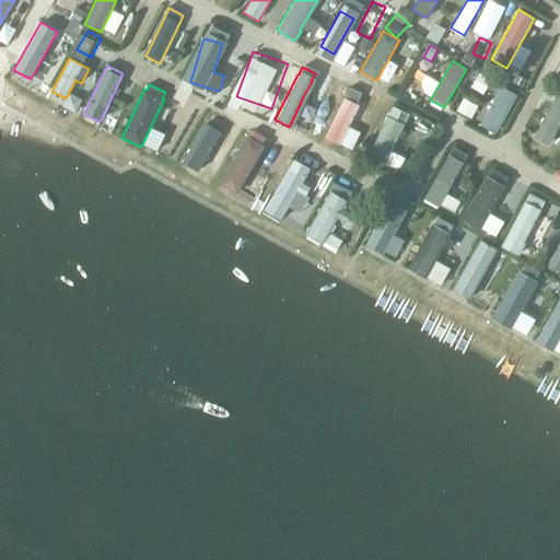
[(477,109),(491,93),(480,84),(466,101),(477,109)]
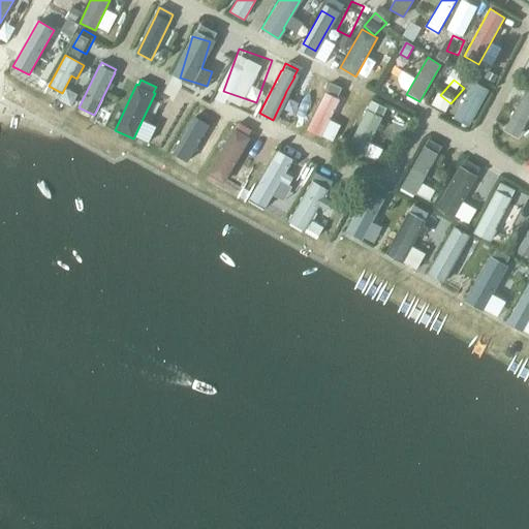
[(474,83),(454,119),(469,127),(489,91),(474,83)]
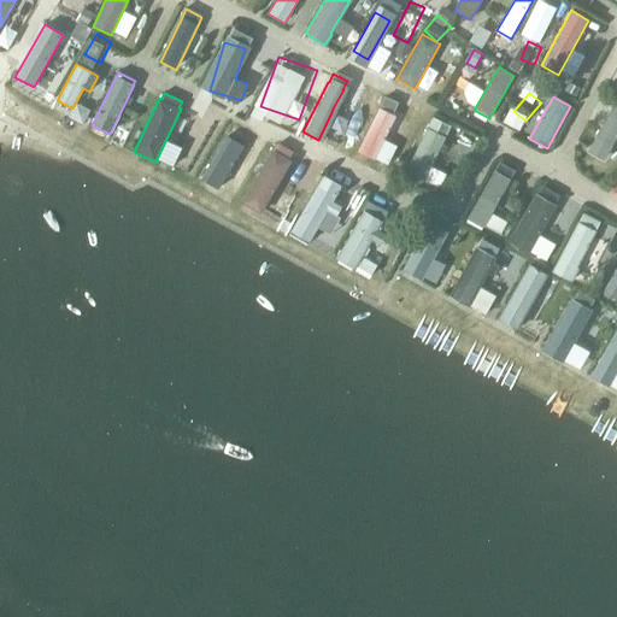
[(381,106),(394,112),(398,104),(386,98),(381,106)]
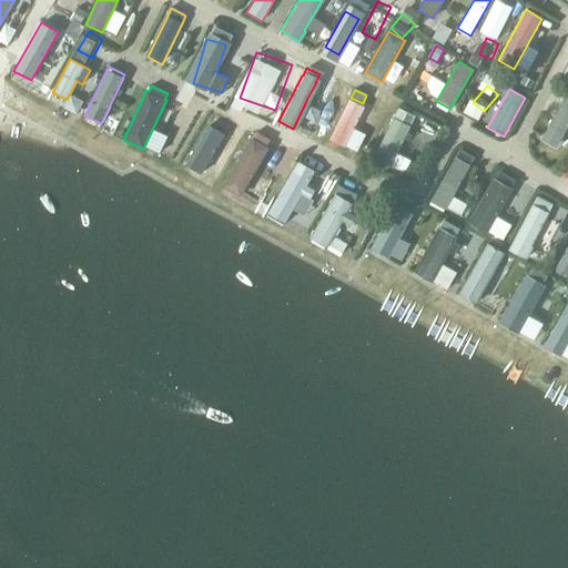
[(541,140),(555,146),(563,133),(564,134),(567,125),(567,98),(566,97),(541,140)]
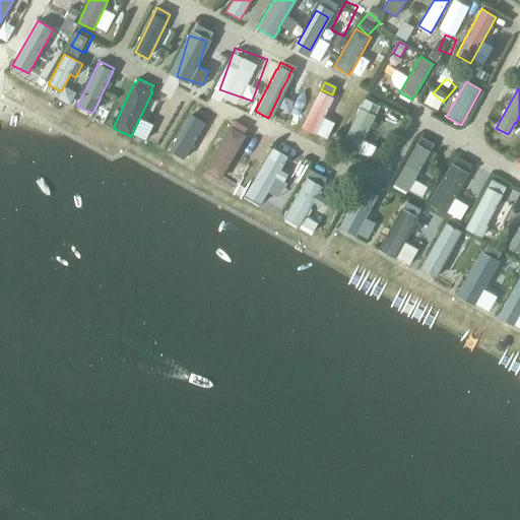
[(304,126),(317,132),(332,99),(319,93),(304,126)]
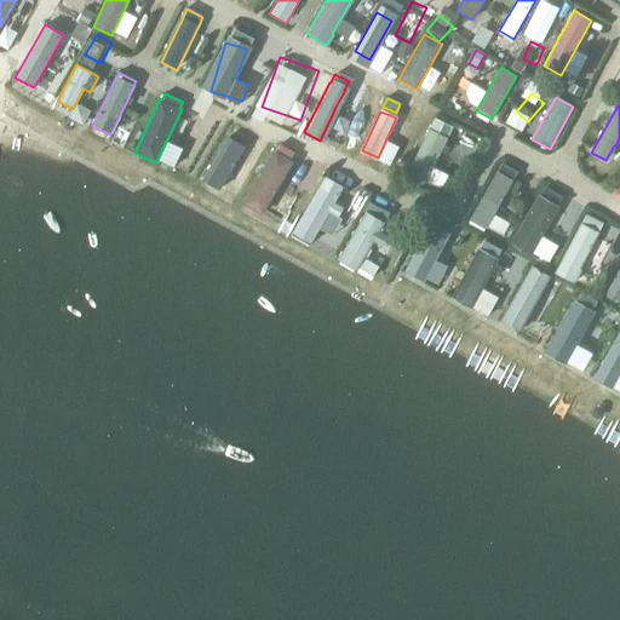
[(409,173),(426,182),(453,128),(436,120),(409,173)]
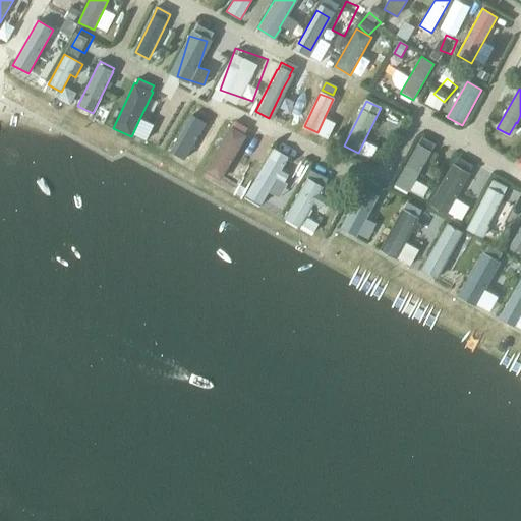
[(210,118),(196,110),(192,116),(206,124),(210,118)]
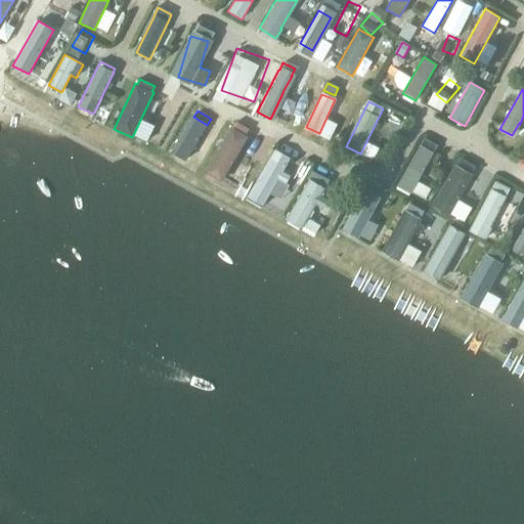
[(143,114),(136,131),(151,138),(160,121),(143,114)]
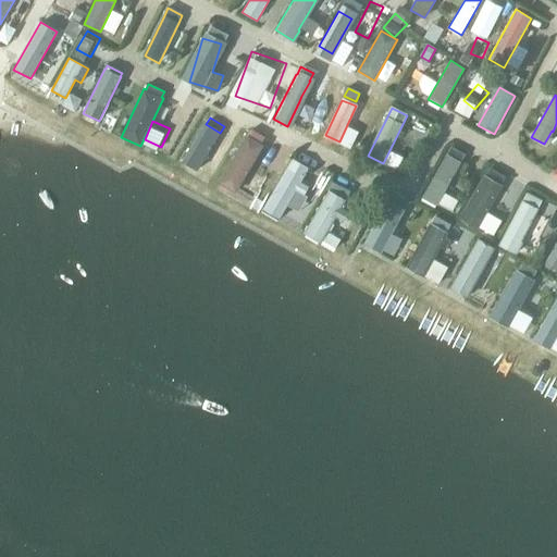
[(193,170),(214,132),(201,123),(178,161),(193,170)]
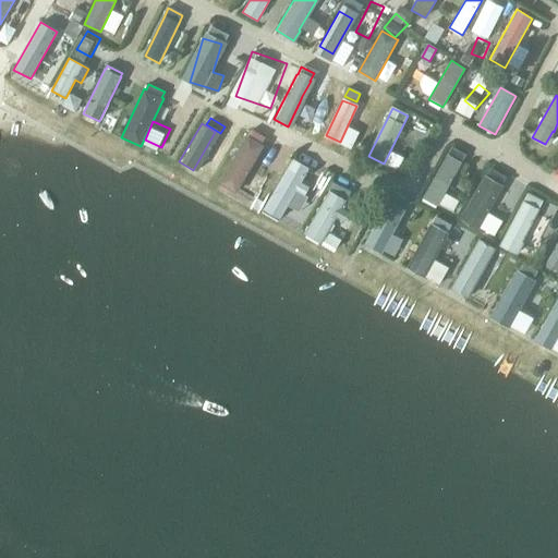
[(265,137),(252,130),(249,136),(246,135),(218,184),(235,194),(264,146),(262,145),(265,137)]
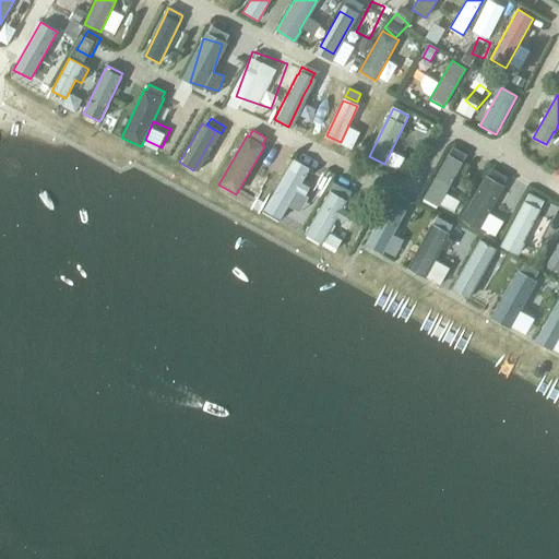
[(433,192),(452,199),(470,153),(451,146),(433,192)]
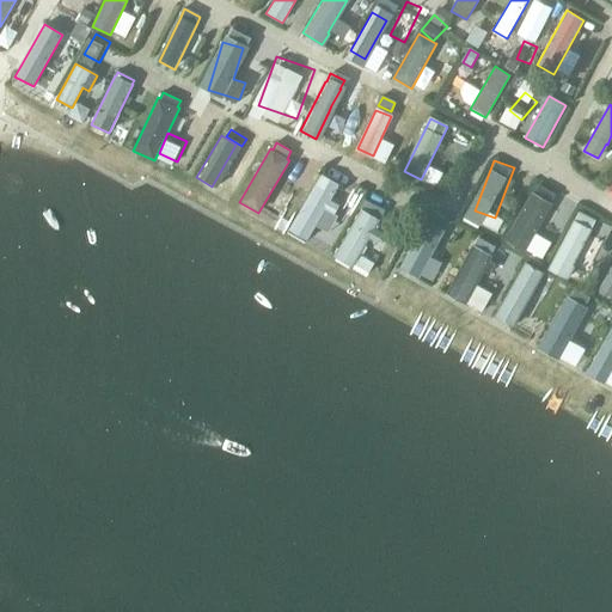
[(306,240),(307,240),(325,210),(334,215),(340,204),(331,200),(340,185),(320,173),(288,230),(289,231),(288,233),(305,243),(306,240)]
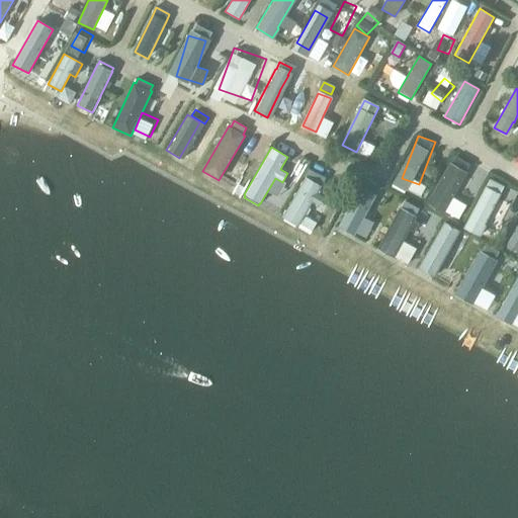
[(427,203),(444,212),(467,172),(466,172),(469,165),(455,157),(452,164),(450,163),(427,203)]
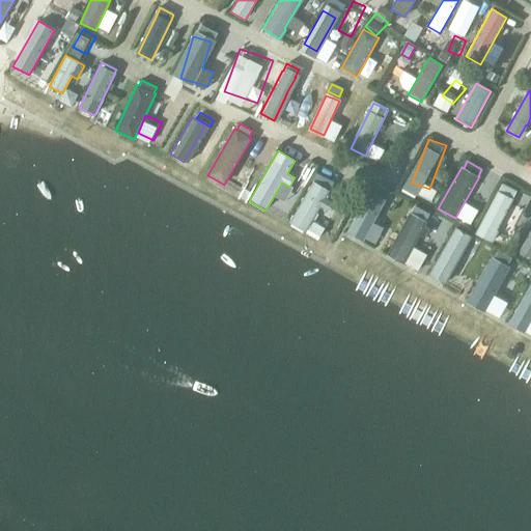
[(311,182),(313,184),(291,221),(307,230),(320,207),(328,212),(333,203),(325,199),(334,184),(316,173),(311,182)]
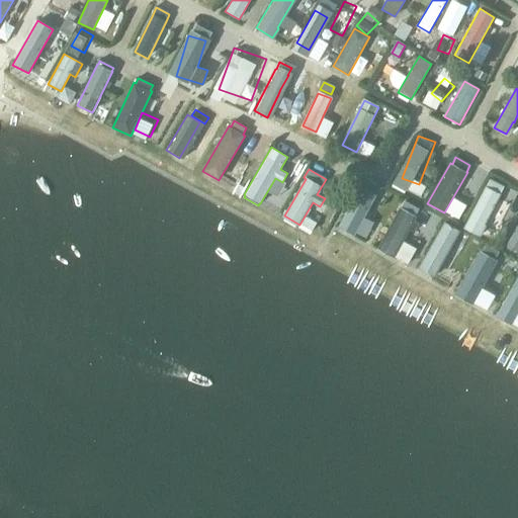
[(365,179),(339,228),(355,236),(380,188),(365,179)]
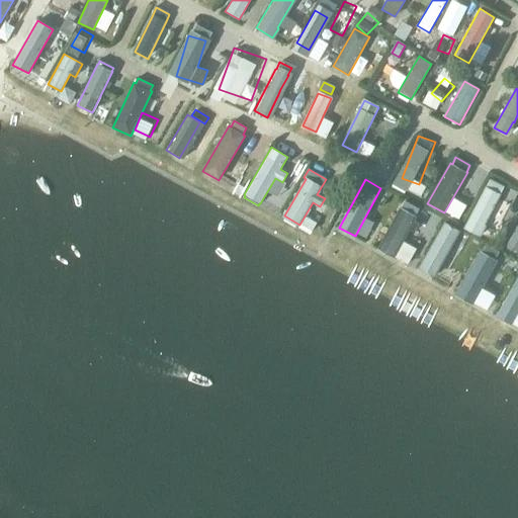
[(463,229),(481,237),(487,226),(485,225),(505,186),(490,179),(463,229)]
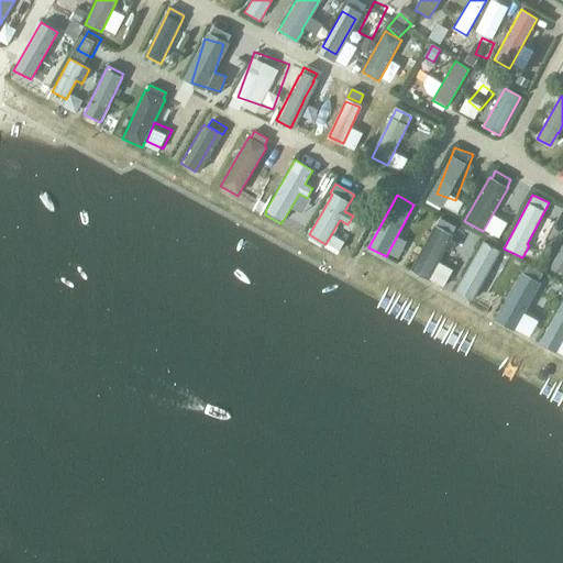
[(455,228),(440,220),(412,271),(429,279),(444,250),(451,253),(455,244),(450,241),(452,236),(451,235),(455,228)]
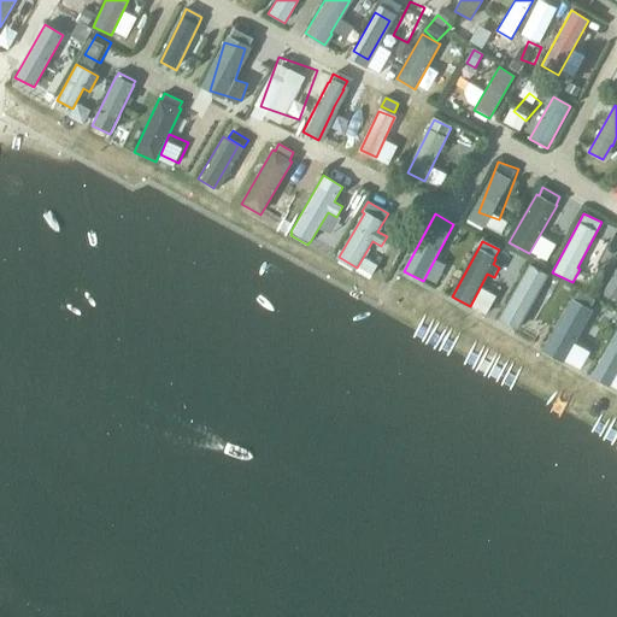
[(550,275),(529,264),(498,319),(517,330),(550,275)]
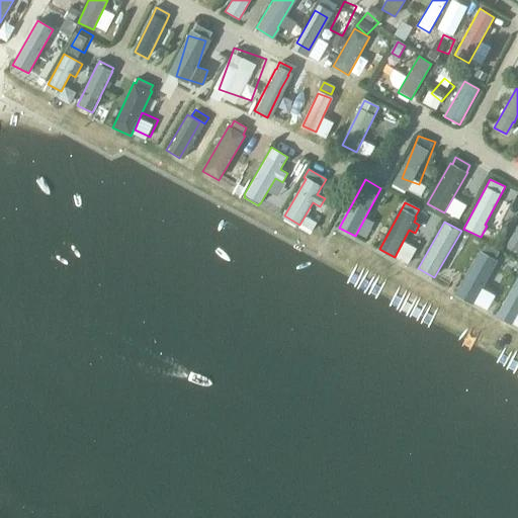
[(517,226),(508,245),(517,250),(517,226)]
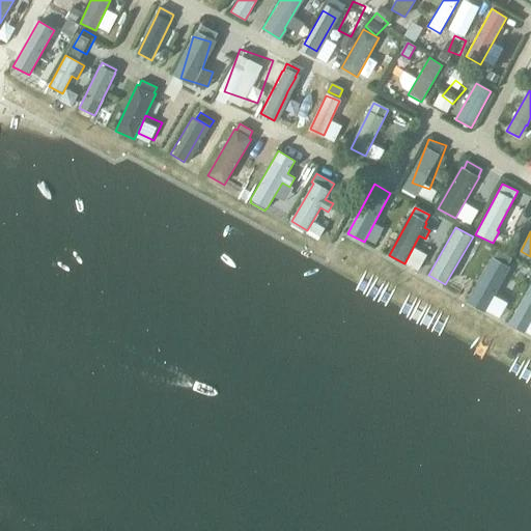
[(472,296),(483,303),(509,256),(497,249),(472,296)]
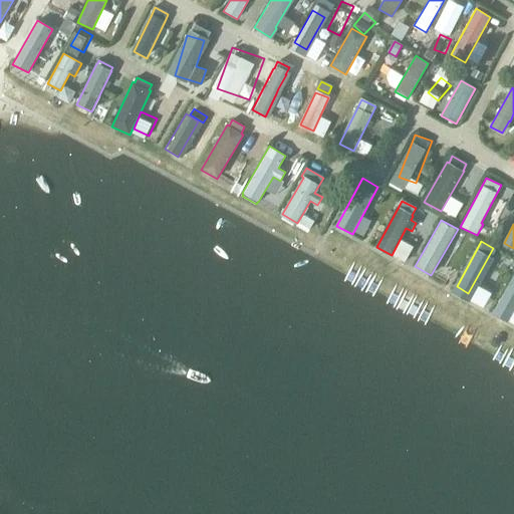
[(432,314),(440,299),(390,272),(380,287),(432,314)]
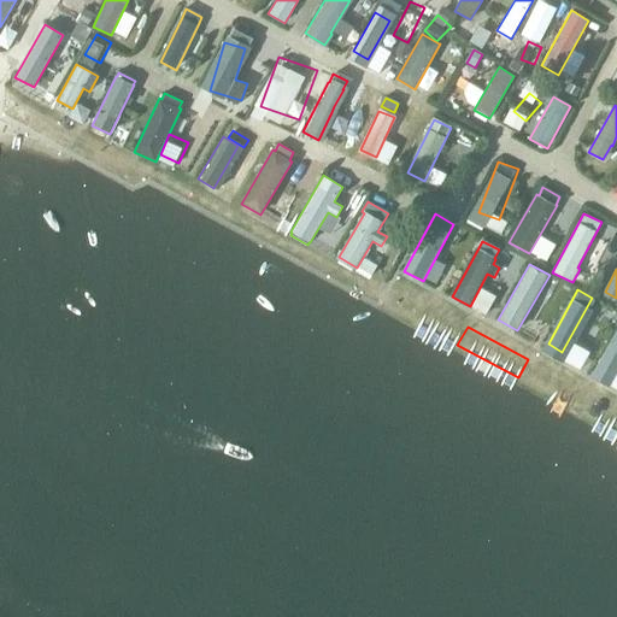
[(616,330),(592,377),(610,387),(616,374),(616,330)]
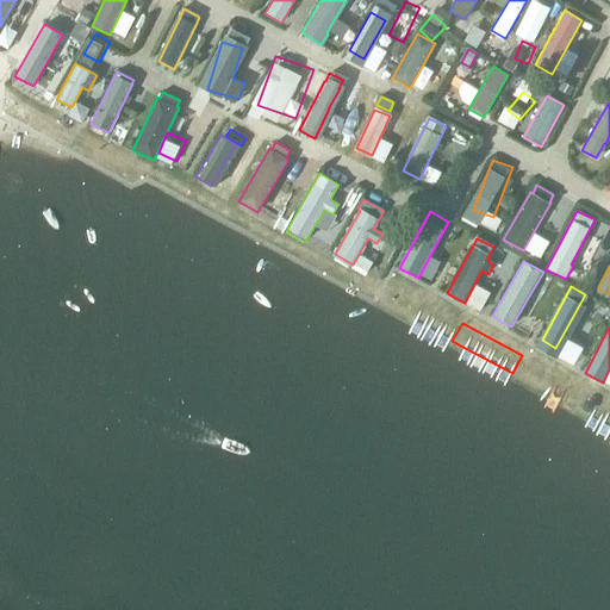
[(573,330),(564,346),(580,356),(590,340),(573,330)]
